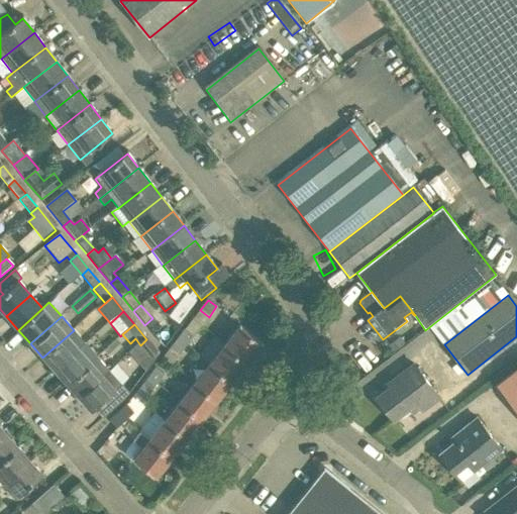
[(239,326),(224,345),(247,364),(263,344),(239,326)]
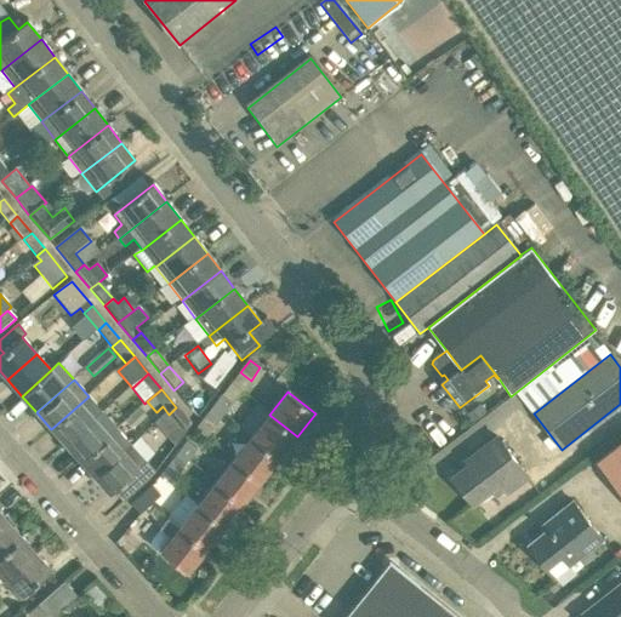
[(89,396),(51,429),(66,445),(102,412),(89,396)]
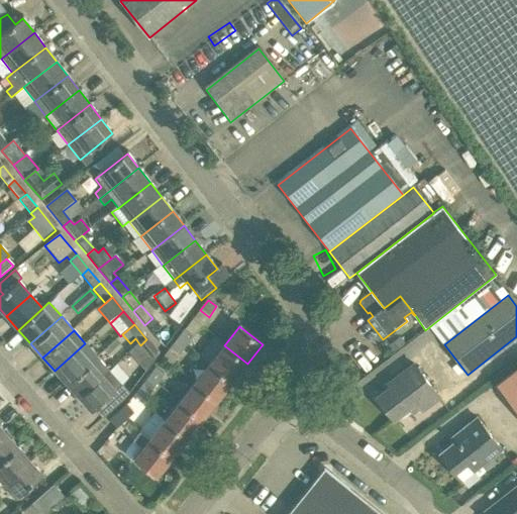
[(185,330),(178,339),(187,346),(194,337),(185,330)]
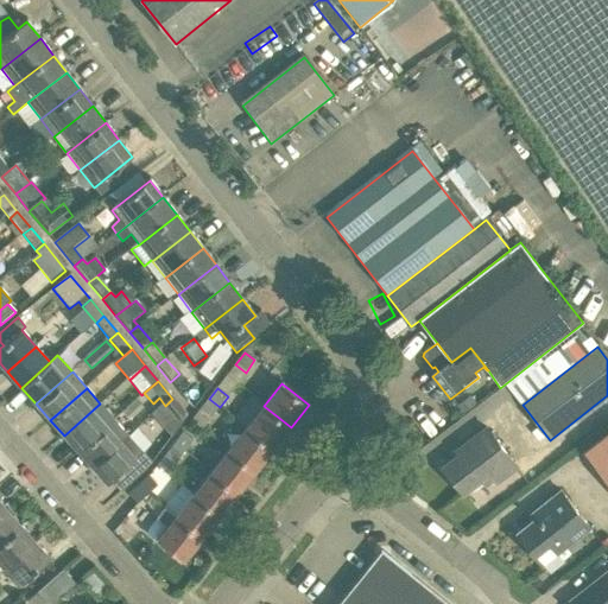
[(457,406),(463,414),(476,405),(470,396),(457,406)]
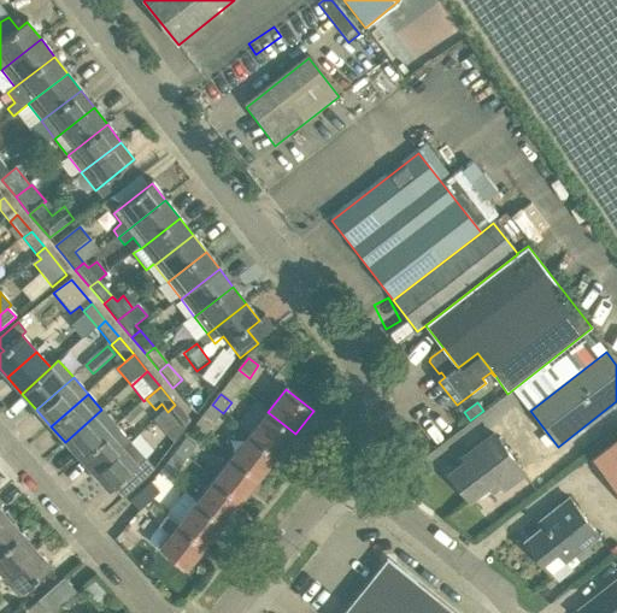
[(188,420),(175,405),(168,412),(180,428),(188,420)]
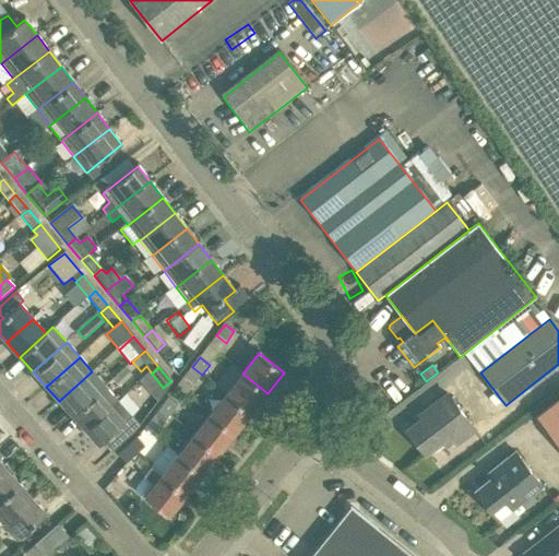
[(202,375),(192,367),(185,378),(193,385),(202,375)]
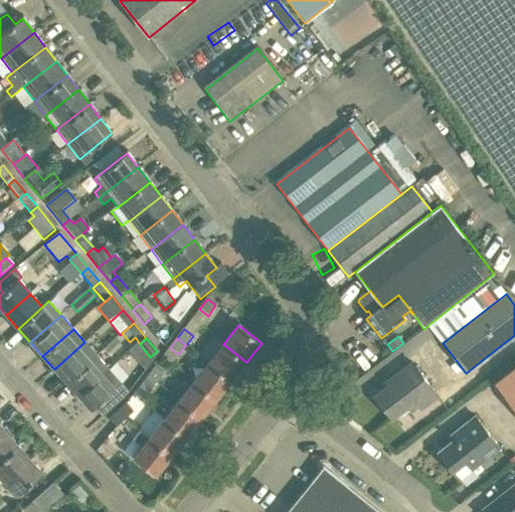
[(98,355),(84,342),(54,369),(66,383),(98,355)]
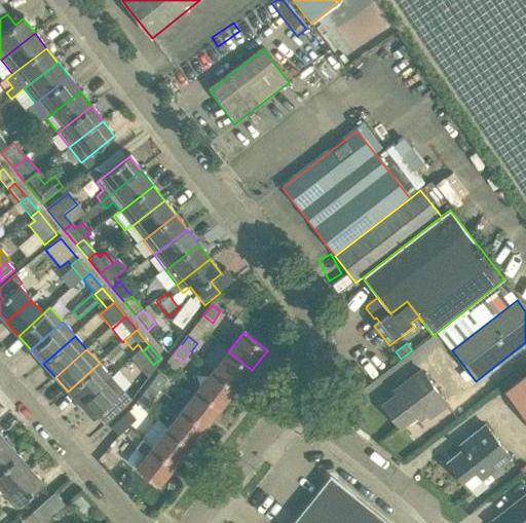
[(252,370),(228,351),(213,371),(236,389),(252,370)]
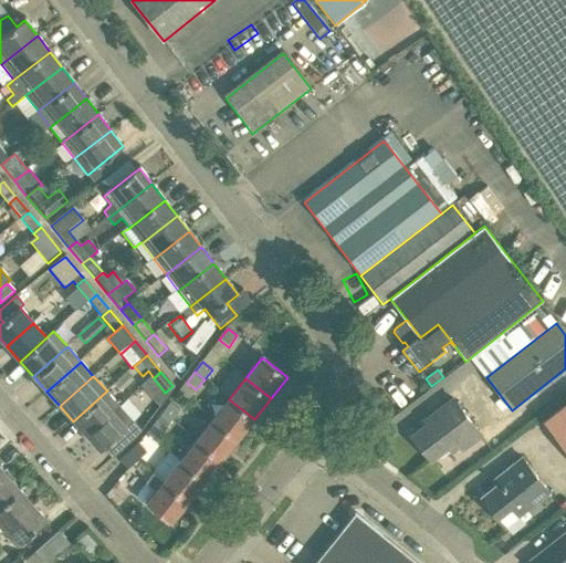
[(121,405),(107,391),(73,421),(86,436),(121,405)]
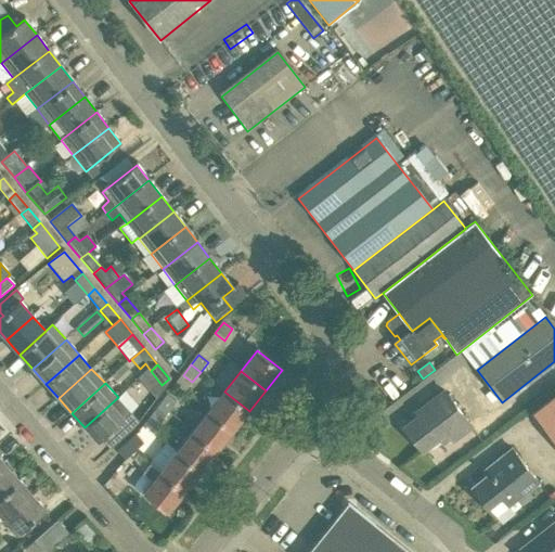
[(224,392),(208,411),(233,431),(249,411),(224,392)]
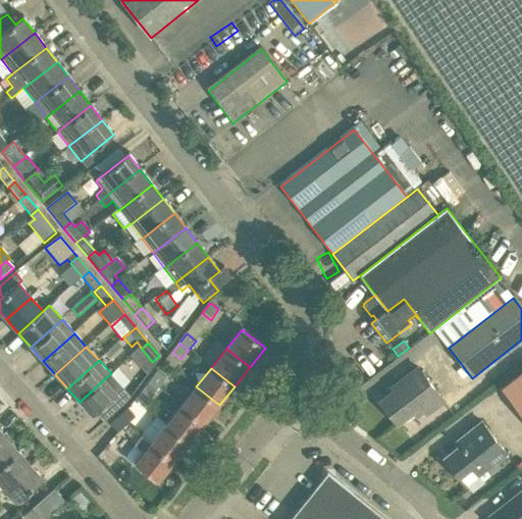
[(426,417),(445,403),(418,369),(392,390),(394,393),(380,403),(398,425),(420,408),(426,417)]
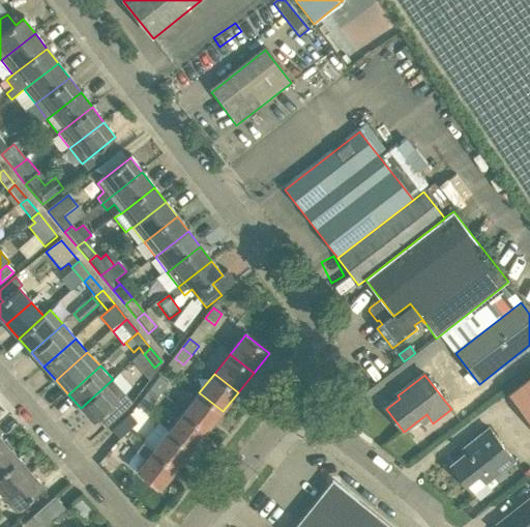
[(159,378),(152,388),(160,394),(168,384),(159,378)]
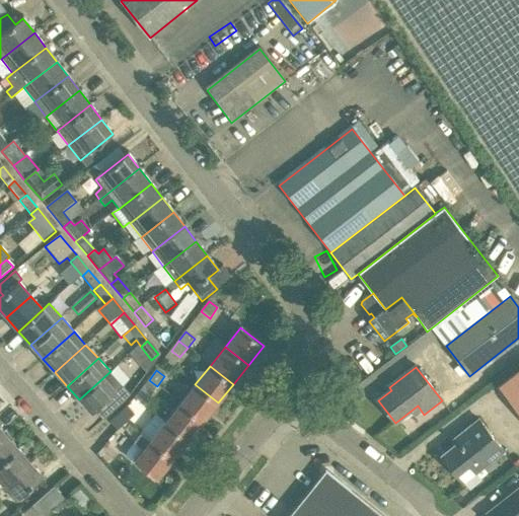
[(518,370),(499,387),(518,413),(518,370)]
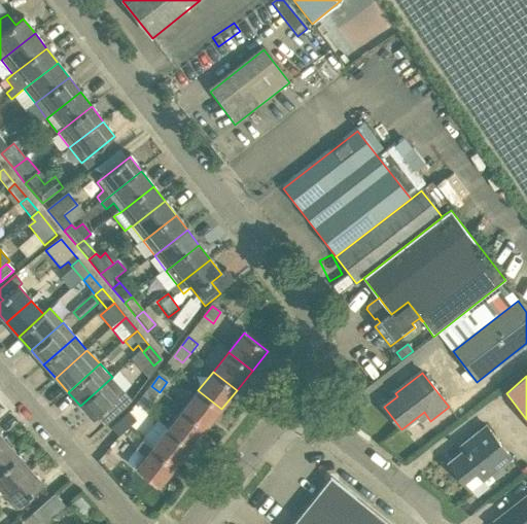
[(112,377),(80,406),(93,420),(100,414),(108,424),(127,408),(117,398),(125,391),(112,377)]
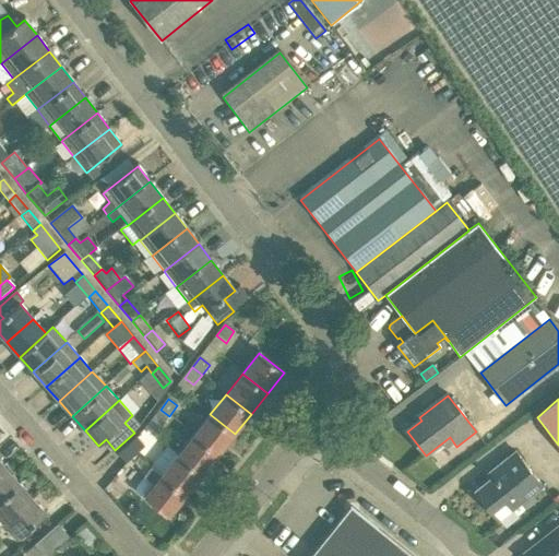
[(169,416),(161,410),(153,420),(163,426),(169,416)]
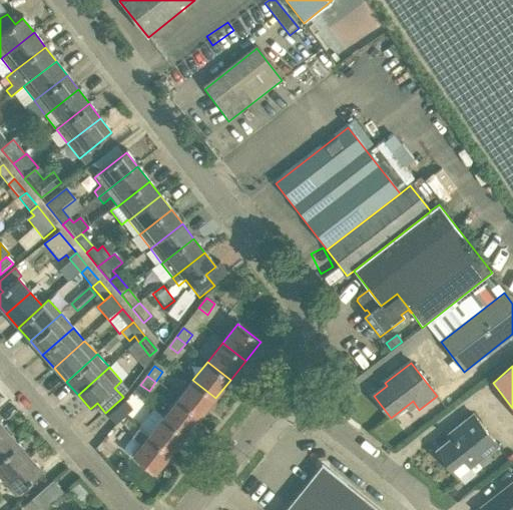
[(215,398),(192,380),(177,399),(200,417),(215,398)]
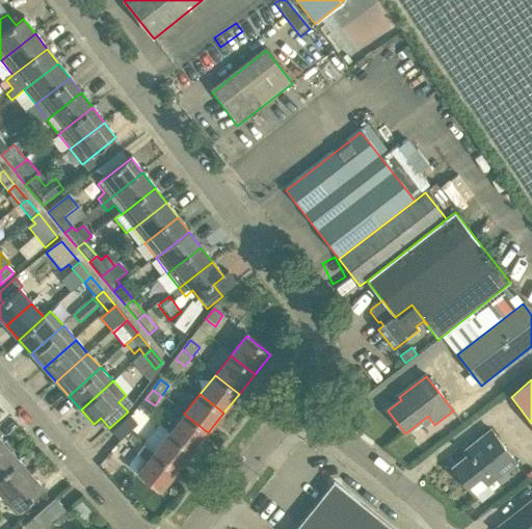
[(208,432),(184,414),(168,433),(192,452),(208,432)]
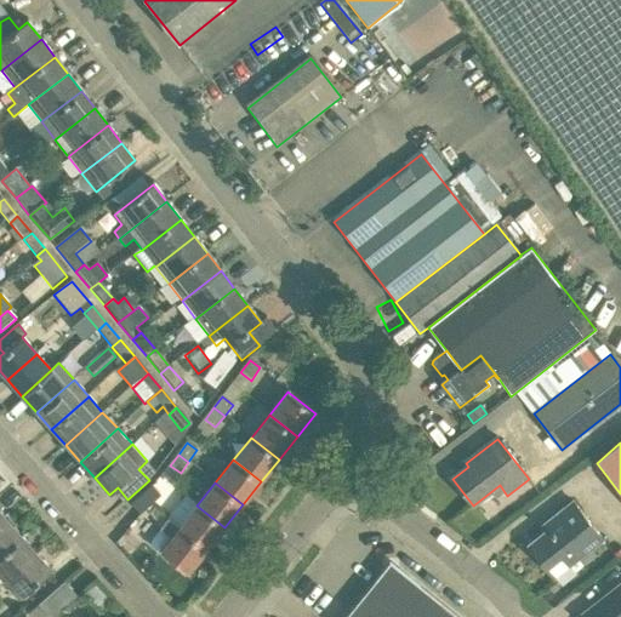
[(141,496),(151,506),(161,497),(152,486),(141,496)]
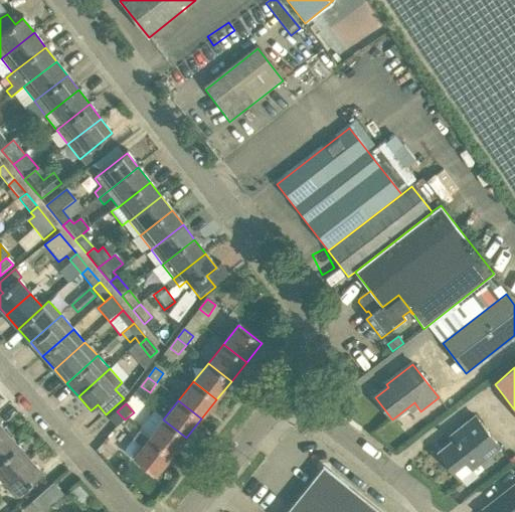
[(125,419),(117,411),(109,418),(116,428),(125,419)]
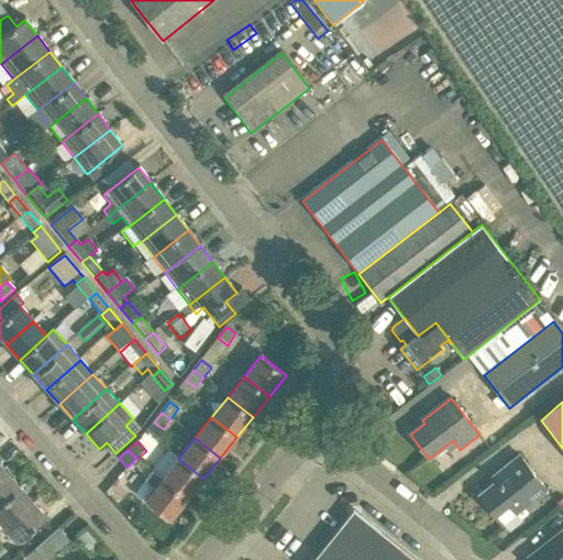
[(501,526),(547,491),(519,457),(499,471),(504,475),(477,495),(501,526)]
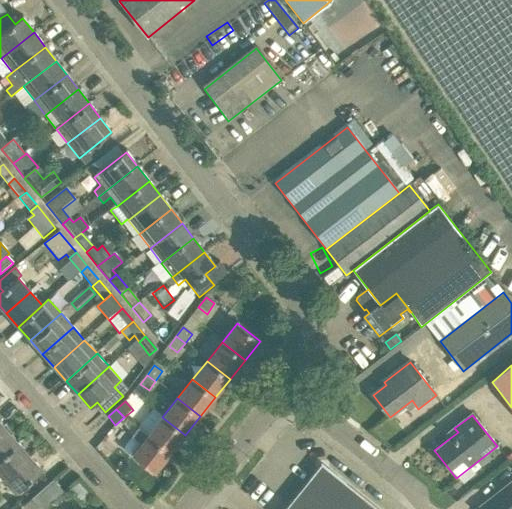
[(185,435),(162,417),(148,436),(170,454),(185,435)]
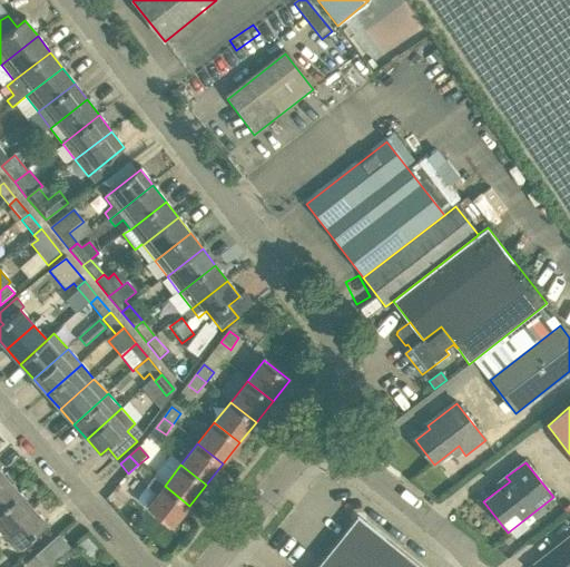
[(189,506),(165,486),(154,478),(146,487),(157,496),(147,508),(173,528),(189,506)]
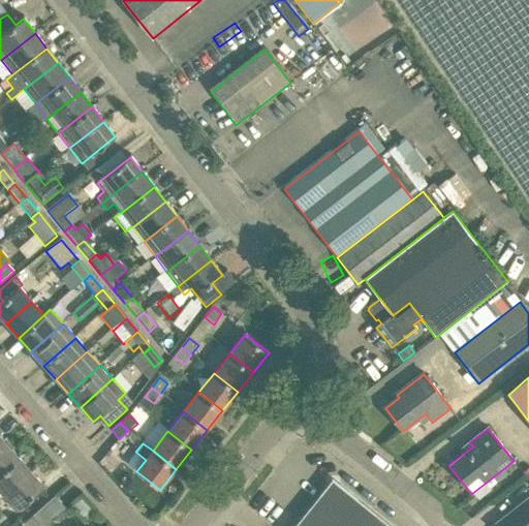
[(0,474),(18,459),(5,444),(0,450),(0,474)]
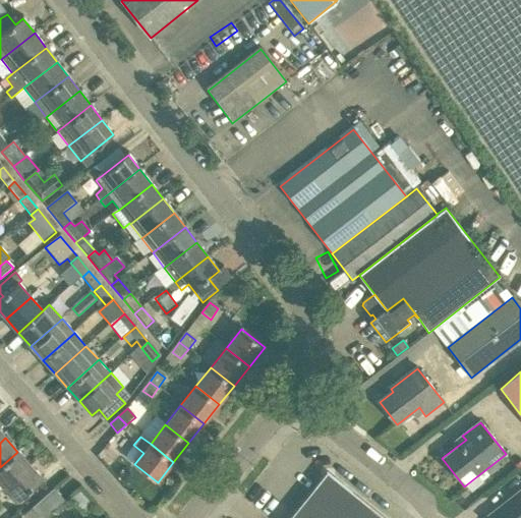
[(17,452),(0,467),(0,487),(1,490),(30,465),(17,452)]
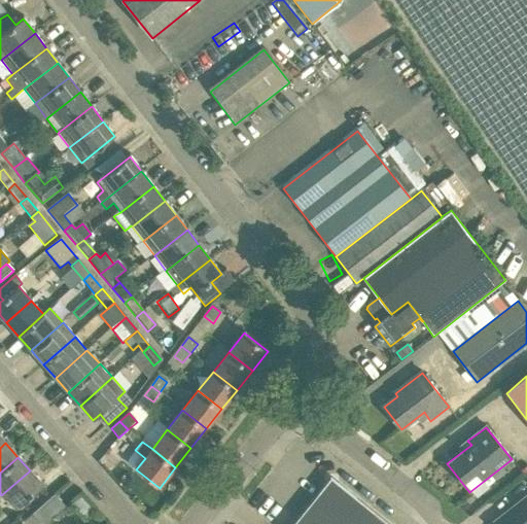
[(30,470),(1,495),(14,510),(43,485),(30,470)]
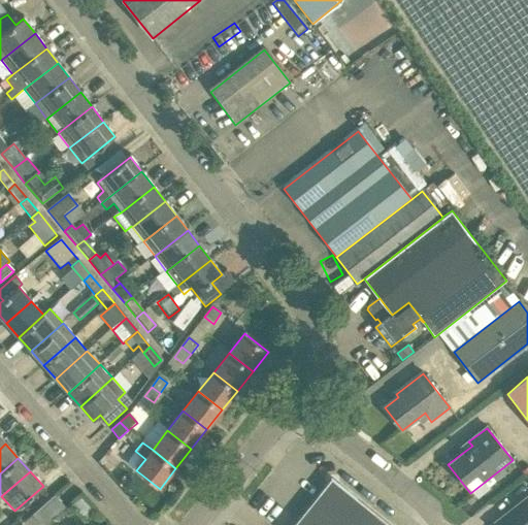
[(387,524),(339,486),(325,487),(294,524),(387,524)]
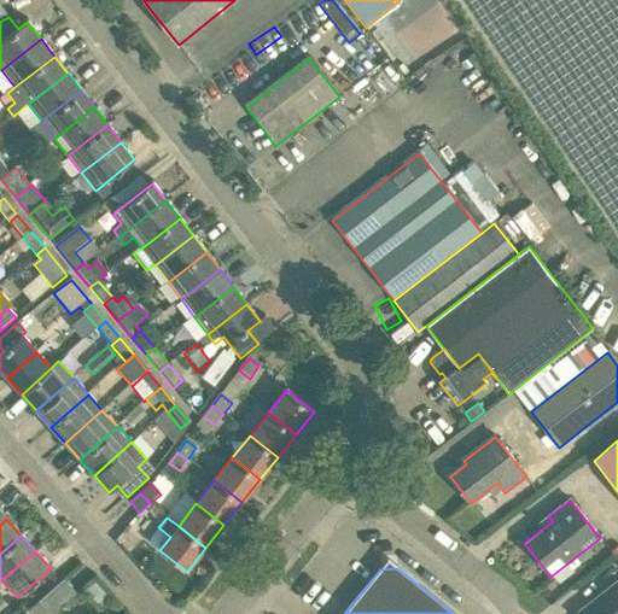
[(39,603),(47,613),(56,613),(77,595),(64,580),(39,603)]
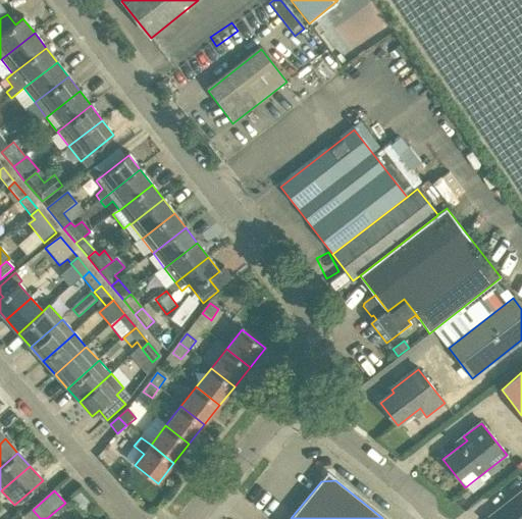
[(521,518),(521,495),(521,492),(488,518),(521,518)]
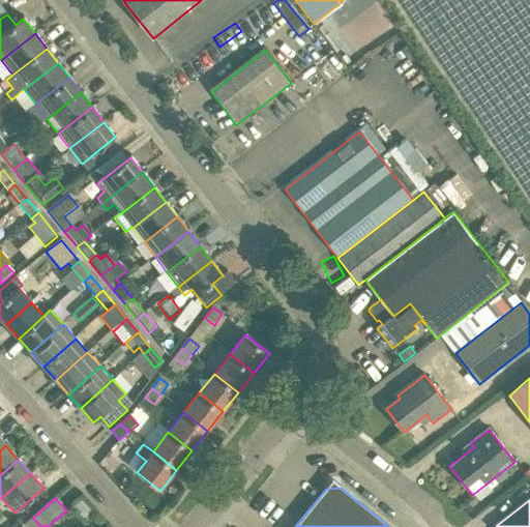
[(40,526),(33,518),(24,525),(25,526),(40,526)]
